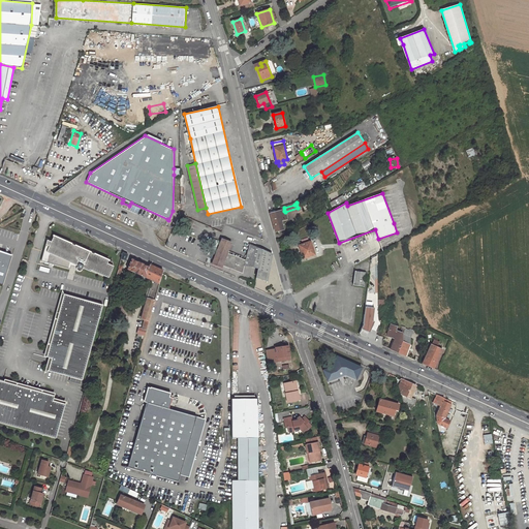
[(287,219),(285,212),(284,211),(284,208),(276,210),(277,212),(271,214),(276,231),(283,229),(281,221),(287,219)]
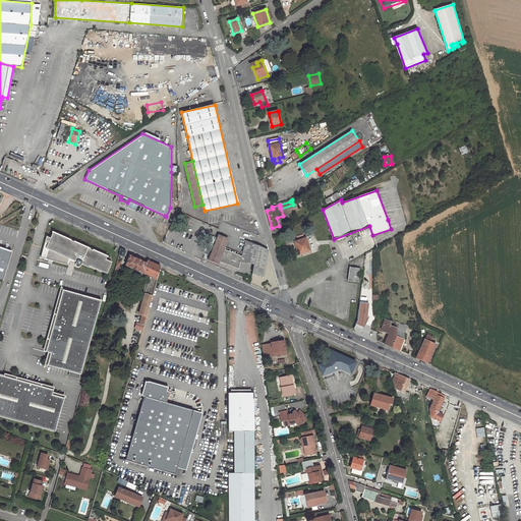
[(50,241),(46,240),(42,256),(70,264),(72,258),(77,261),(76,263),(76,264),(76,265),(77,266),(78,267),(79,266),(80,266),(82,262),(84,263),(89,247),(54,232),(51,237),(50,241)]
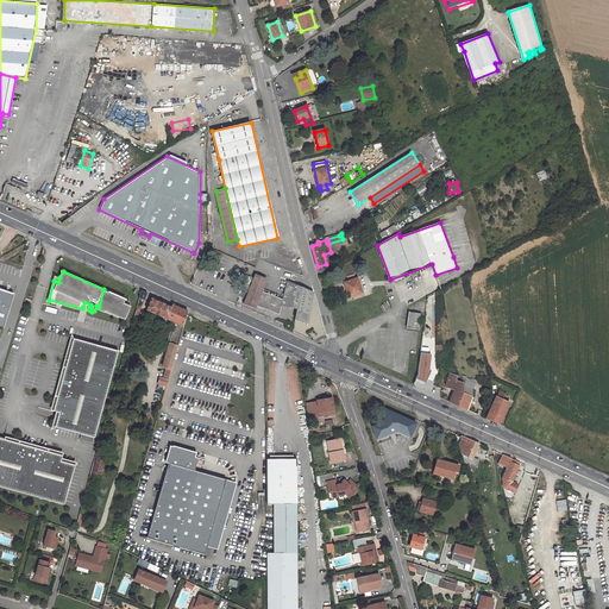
[(262,292),(267,278),(256,274),(243,307),(253,312),(256,306),(262,292)]
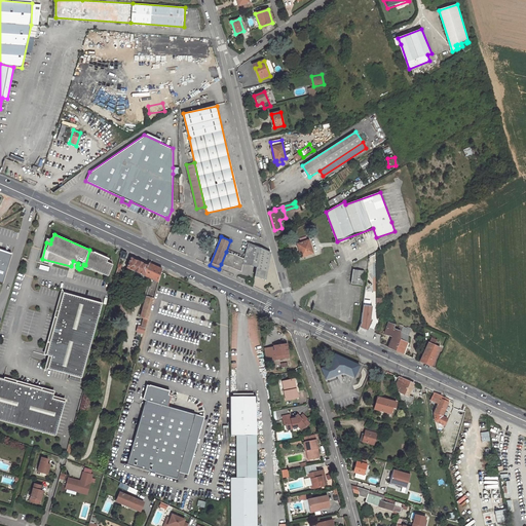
[(313,253),(309,240),(297,245),(301,257),(313,253)]
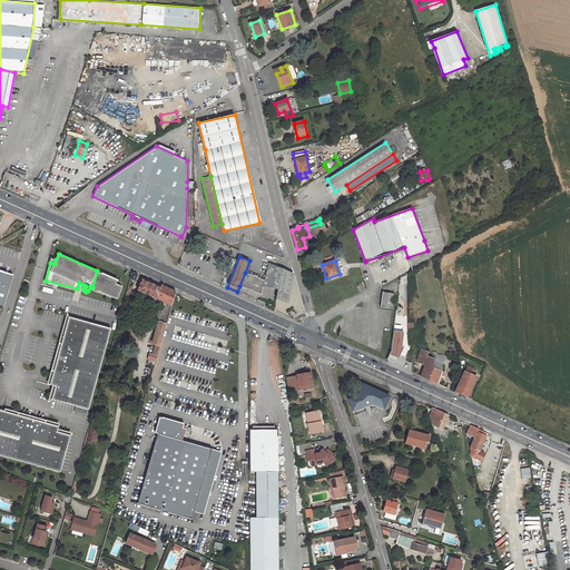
[(264,286),(278,290),(282,268),(269,263),(265,281),(264,286)]
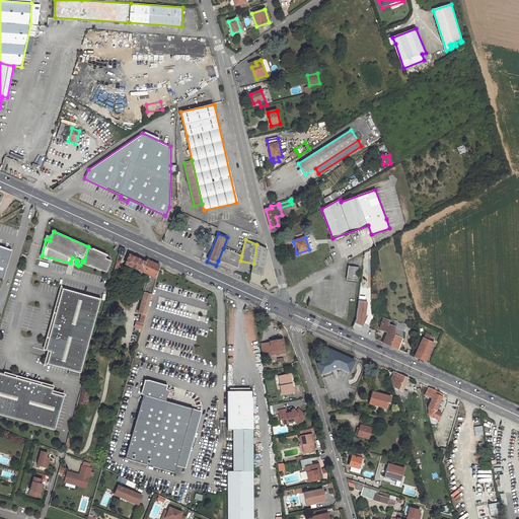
[(252,272),(263,275),(267,249),(261,246),(256,244),(253,264),(252,272)]
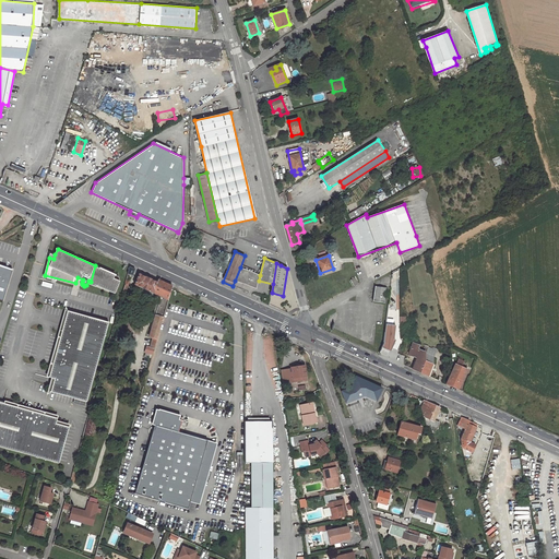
[(0,299),(2,300),(13,270),(0,264),(0,299)]
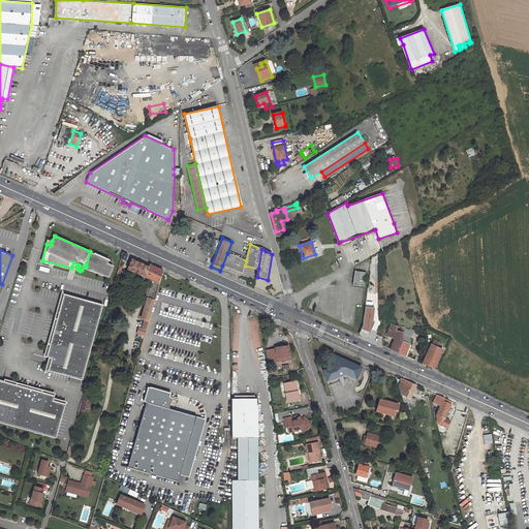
[(110,259),(90,251),(86,267),(110,277),(113,270),(106,267),(107,262),(110,259)]
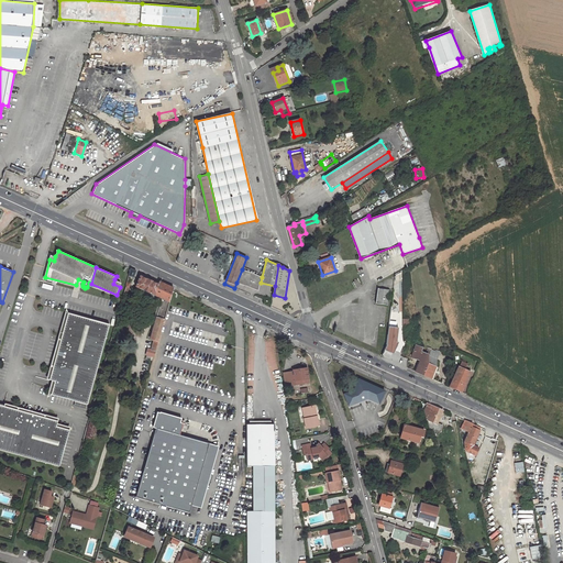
[(262,277),(242,269),(236,283),(258,291),(261,283),(262,277)]
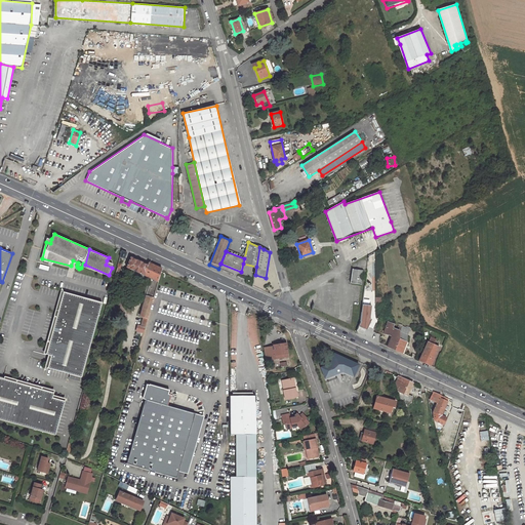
[(130,256),(125,267),(133,270),(132,273),(148,280),(143,295),(146,296),(139,316),(144,317),(140,326),(136,325),(134,334),(143,337),(161,272),(162,269),(148,263),(148,265),(130,256)]
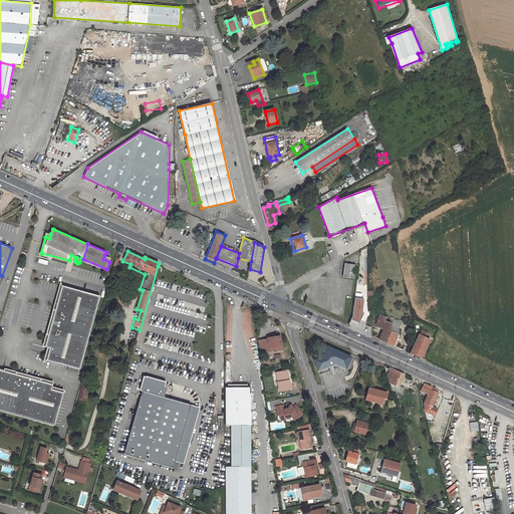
[(324,263),(330,260),(326,255),(321,258),(324,263)]
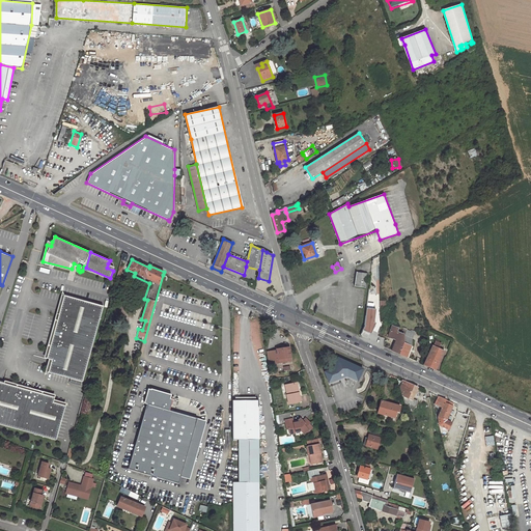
[(253,279),(255,270),(251,269),(250,272),(247,272),(246,277),(253,279)]
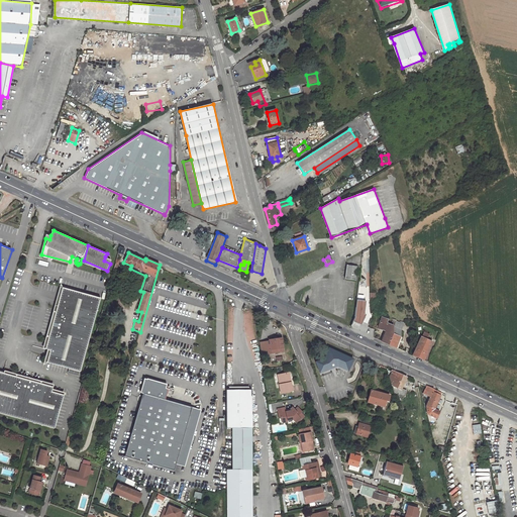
[(355,281),(357,268),(348,266),(346,276),(345,279),(355,281)]
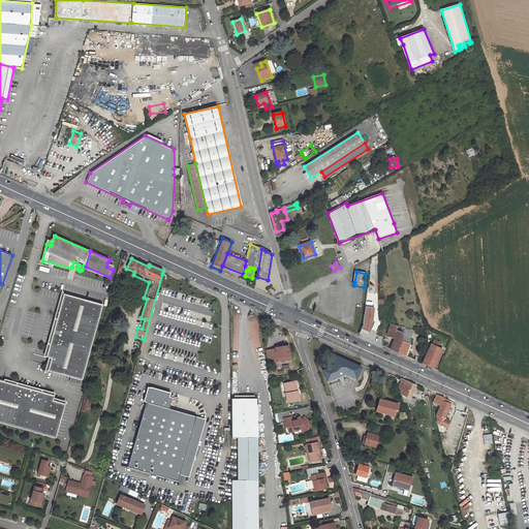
[(52,358),(49,370),(56,372),(83,380),(103,305),(67,294),(61,319),(54,345),(51,358),(52,358)]
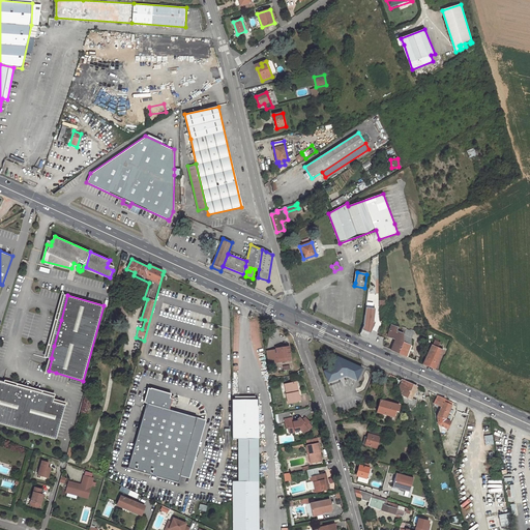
[(374,316),(375,308),(365,307),(363,323),(364,324),(362,329),(371,333),(376,322),(375,322),(377,317),(374,316)]
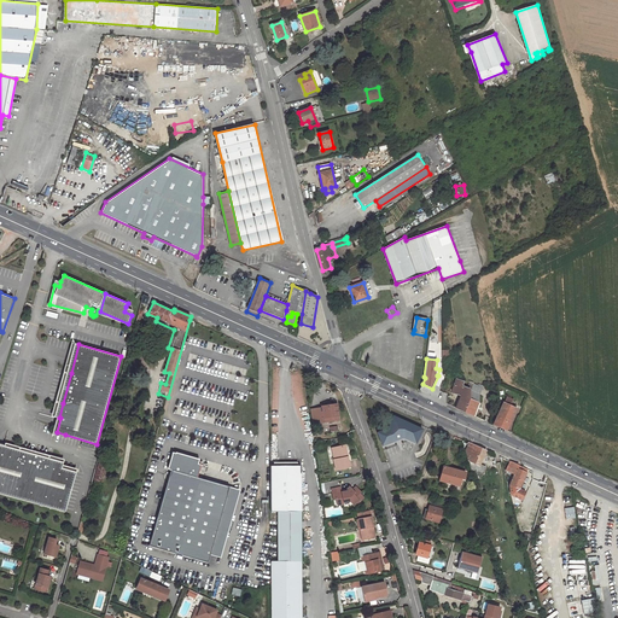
[(69,373),(60,402),(63,403),(71,373),(69,373)]
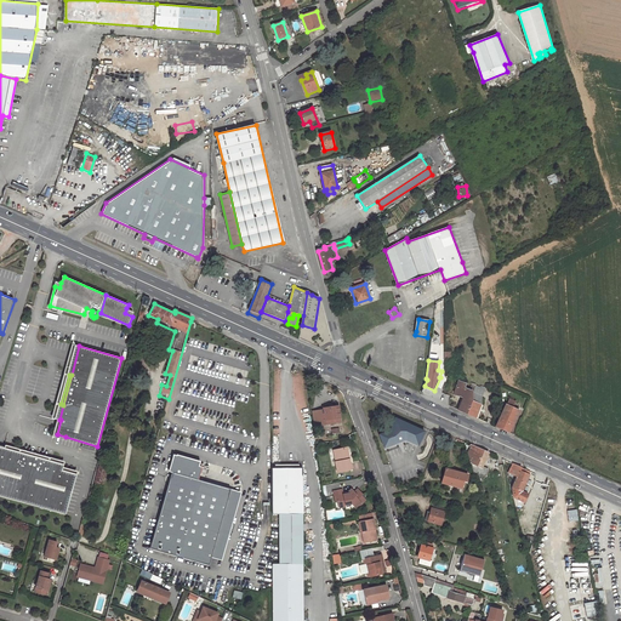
[(454,393),(463,398),(459,410),(465,412),(473,391),(465,387),(466,383),(459,381),(454,393)]
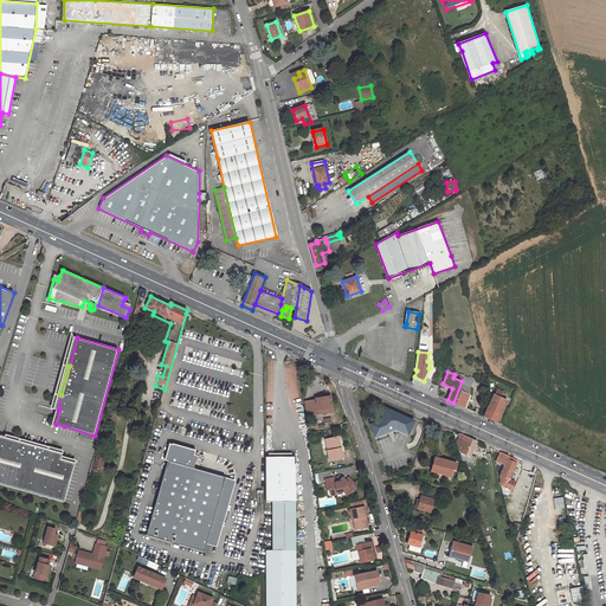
[(470,386),(472,378),(470,376),(469,379),(464,376),(462,381),(453,403),(464,407),(469,394),(470,386)]
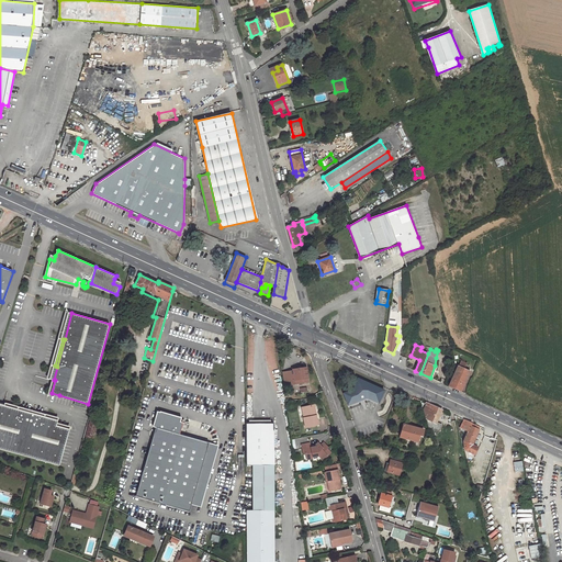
[(470,371),(458,366),(449,386),(461,392),(470,371)]
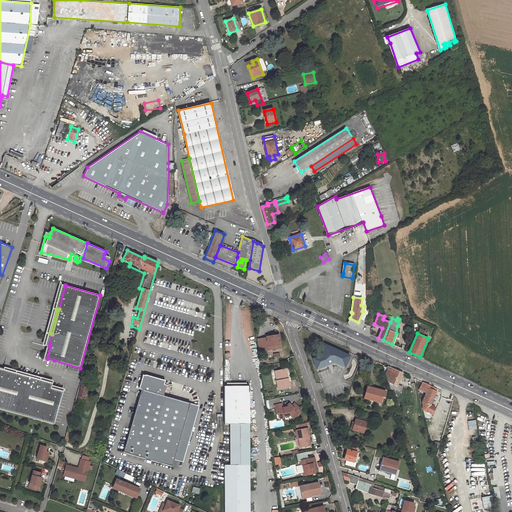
[(267,337),(258,338),(260,350),(280,347),(279,334),(267,336),(267,337)]
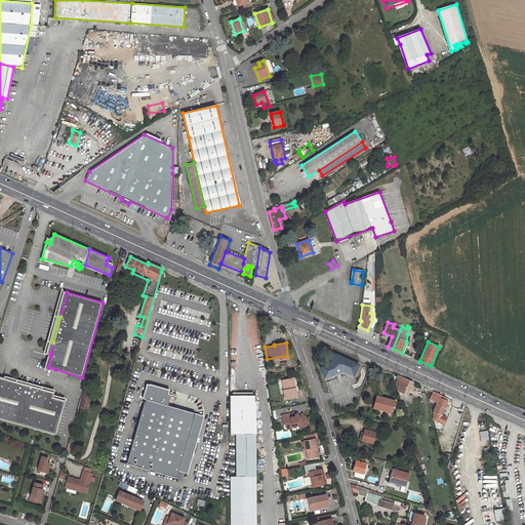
[(321,367),(325,377),(344,371),(354,376),(359,364),(334,353),(329,364),(321,367)]
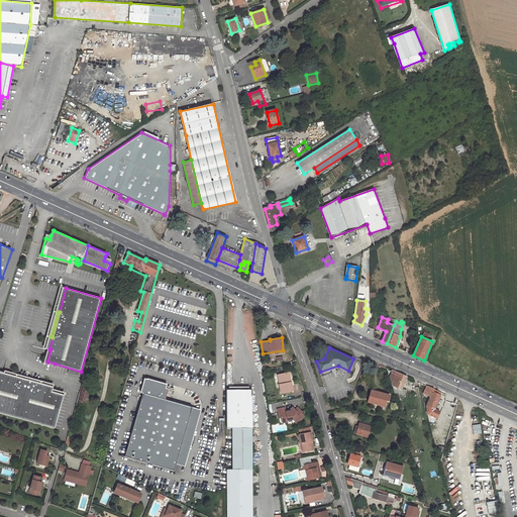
[(407,390),(403,388),(407,377),(393,371),(390,377),(395,394),(403,398),(407,390)]
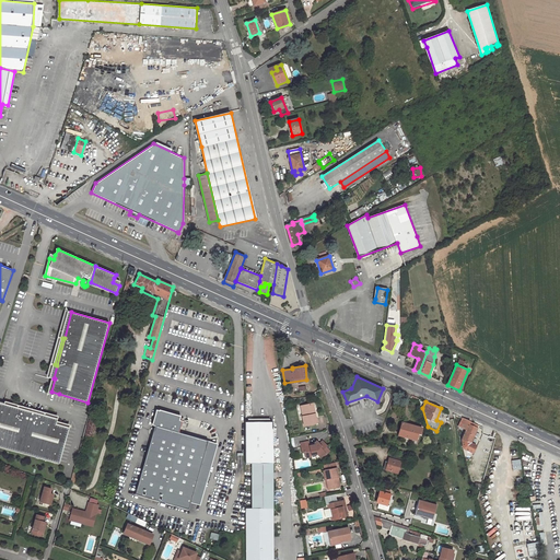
[(313,413),(312,403),(302,405),(304,416),(303,416),(305,424),(317,422),(315,412),(313,413)]
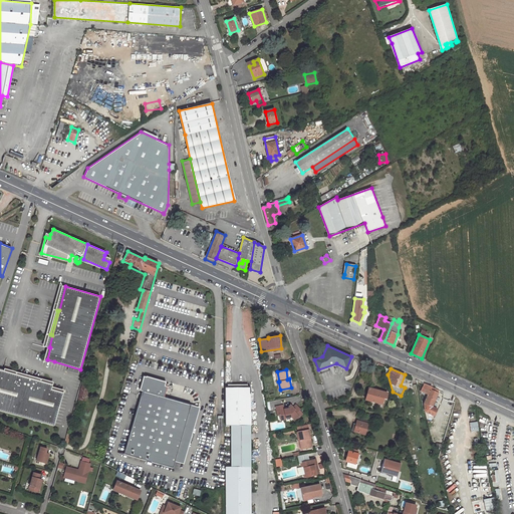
[(3,375),(0,374),(0,411),(55,426),(64,393),(52,390),(53,384),(41,381),(16,374),(4,371),(3,375)]
